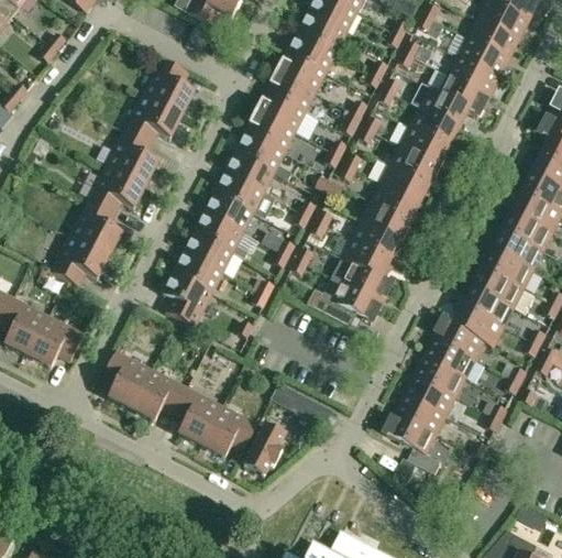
[(0,0),(0,4),(13,14),(19,8),(24,0),(0,0)]
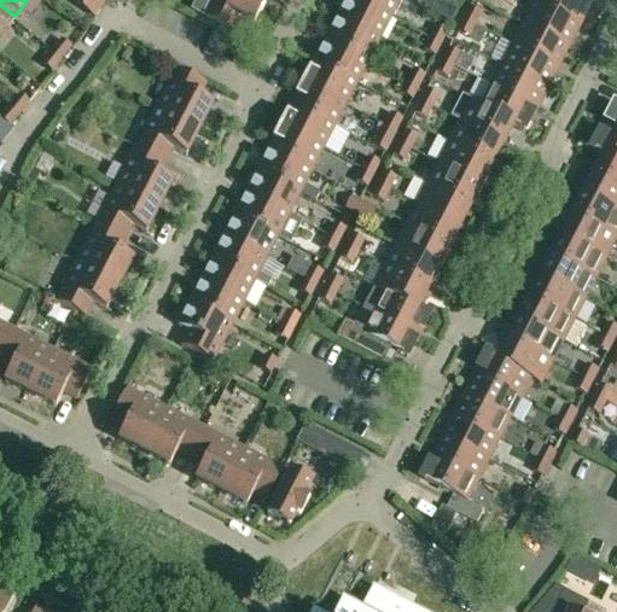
[(79,0),(95,13),(105,0),(79,0)]
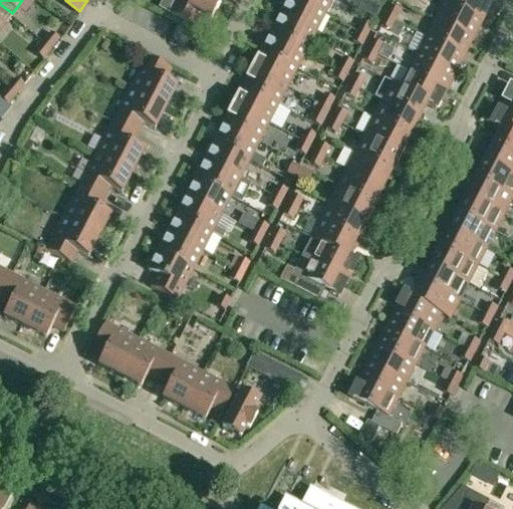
[(175,0),(170,11),(193,23),(199,11),(211,18),(221,0),(175,0)]
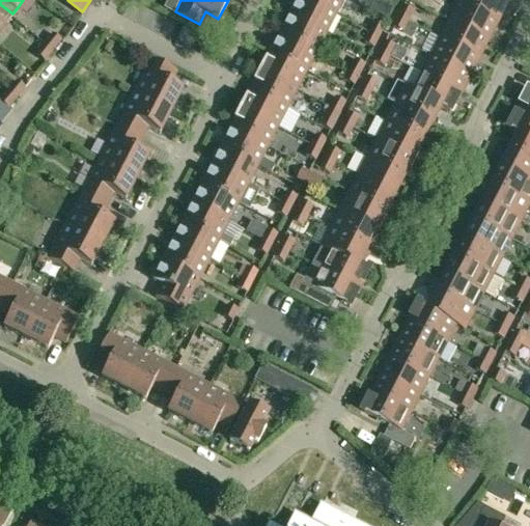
[(296,0),(289,11),(327,30),(336,11),(314,0),(296,0)]
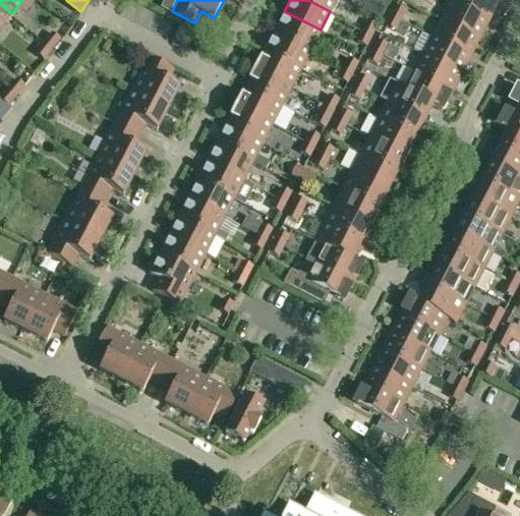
[(308,0),(330,11),(335,0),(308,0)]
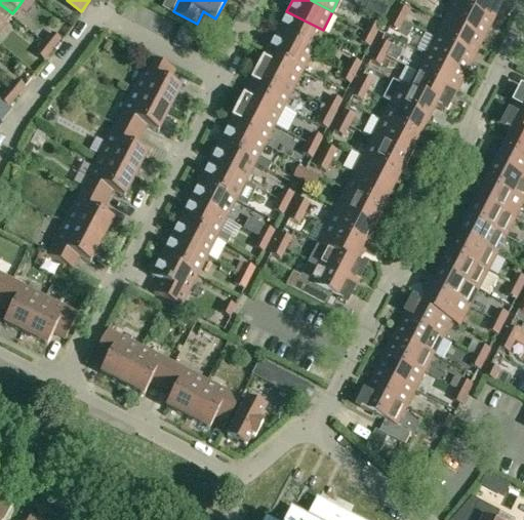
[(385,15),(391,3),(385,0),(355,0),(385,15)]
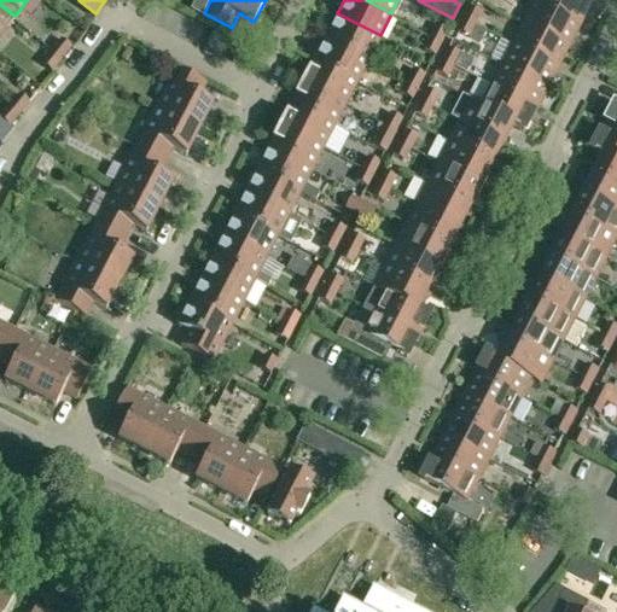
[(536,0),(525,21),(568,42),(578,22),(536,0)]
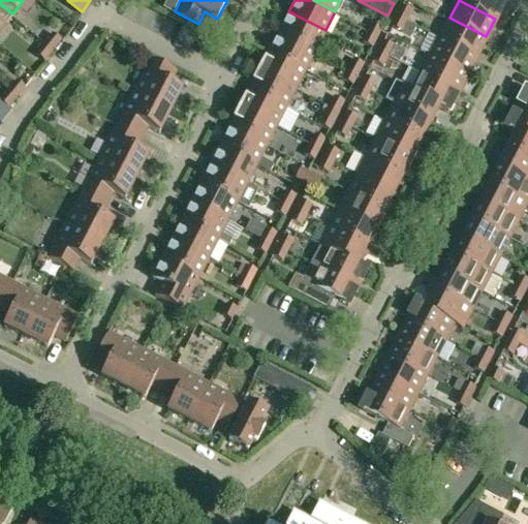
[(504,0),(459,0),(495,19),(504,0)]
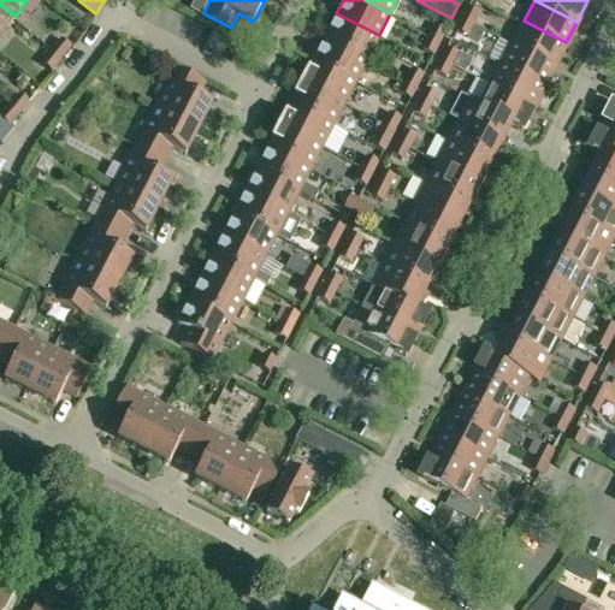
[(468,3),(462,15),(473,21),(480,9),(468,3)]
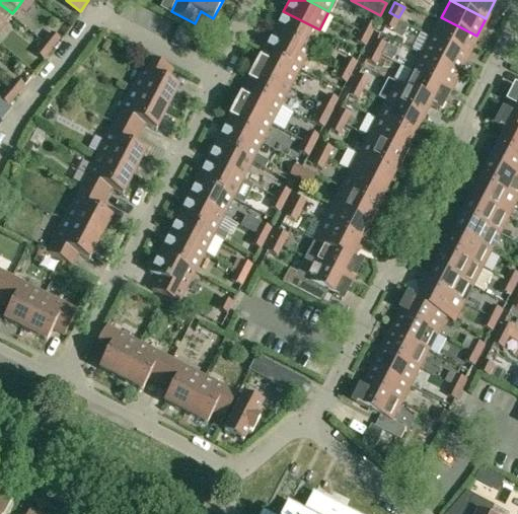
[(0,27),(7,19),(12,13),(0,4),(0,27)]
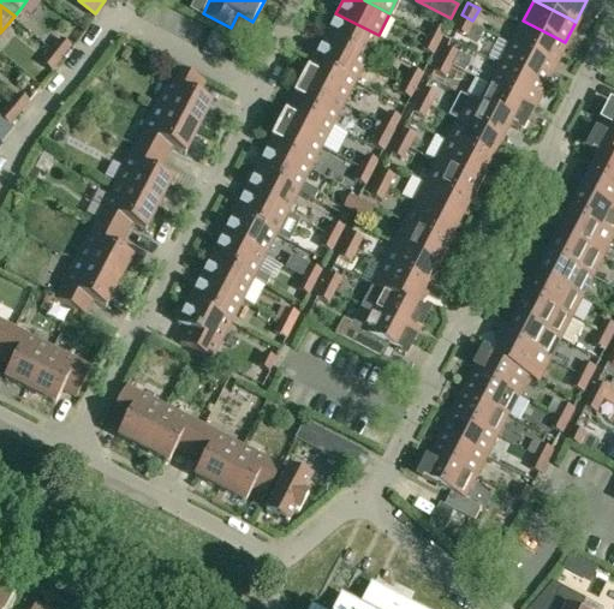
[(335,13),(325,35),(367,57),(379,35),(335,13)]
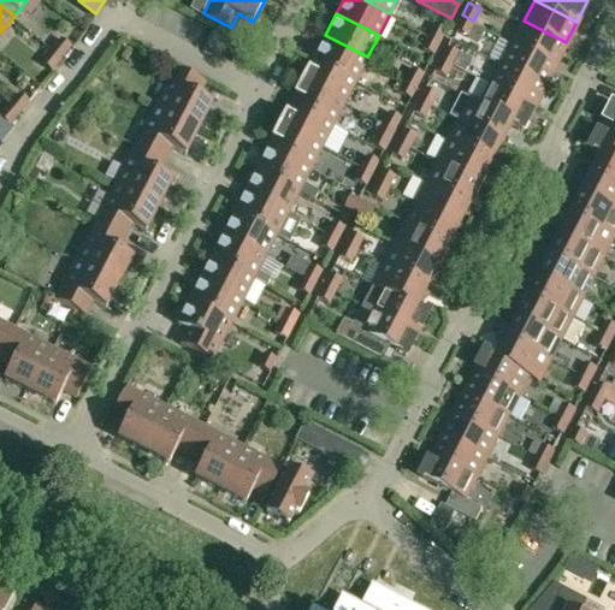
[(462,15),(456,28),(475,37),(482,27),(473,22),(473,21),(462,15)]
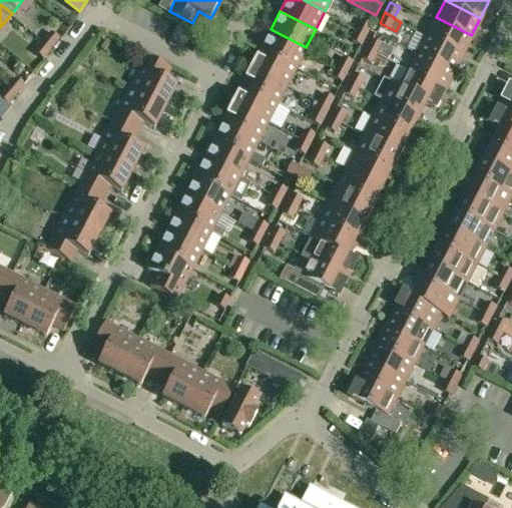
[(357,27),(367,33),(373,23),(363,17),(357,27)]
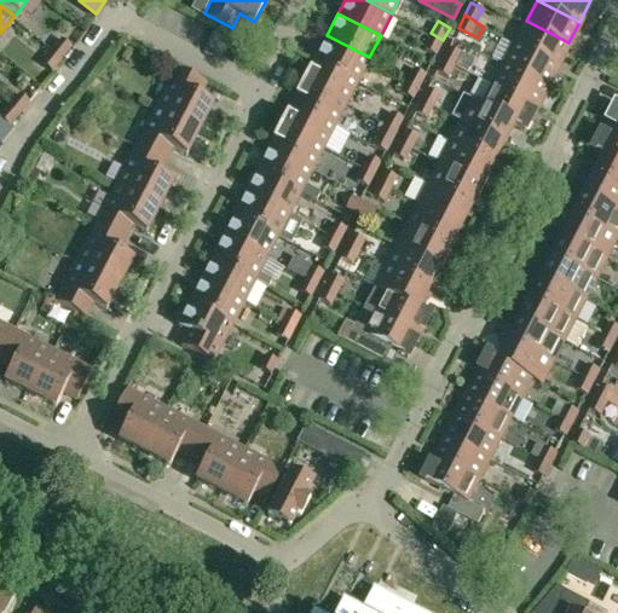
[(526,21),(515,41),(558,63),(569,42),(526,21)]
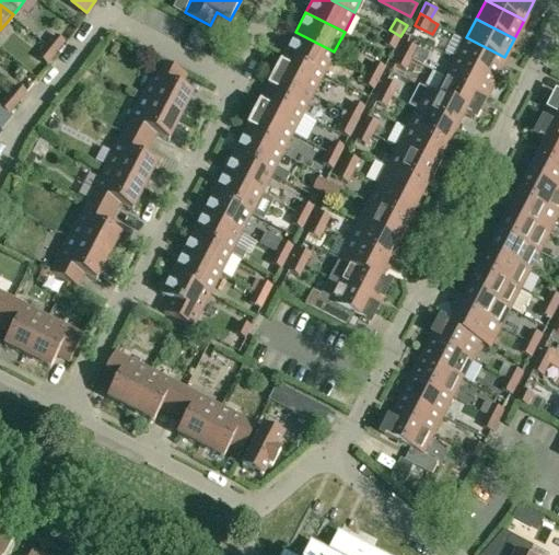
[(400,36),(389,30),(384,41),(395,47),(400,36)]
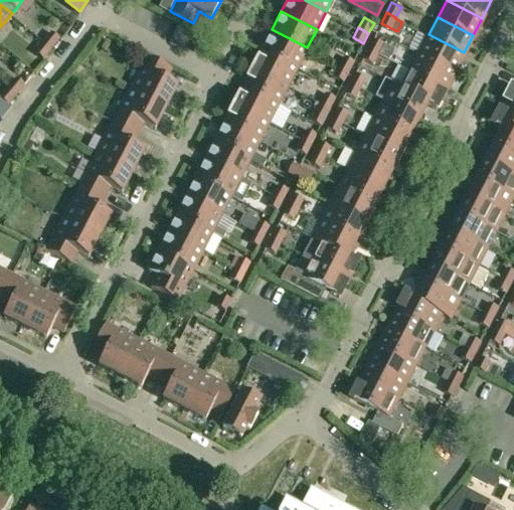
[(51,29),(43,39),(51,46),(59,36),(51,29)]
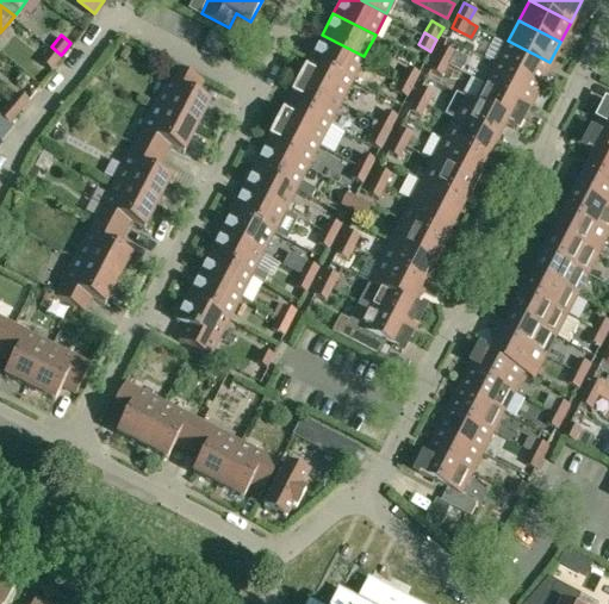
[(322,35),(311,56),(353,78),(364,56),(322,35)]
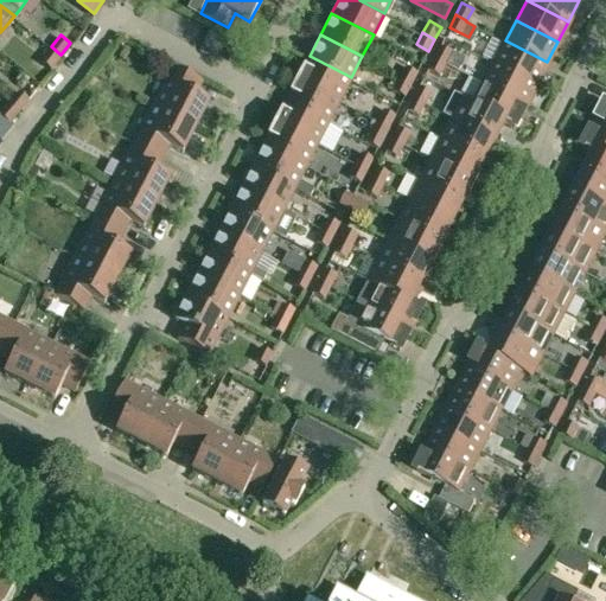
[(505,40),(495,61),(536,82),(547,62),(505,40)]
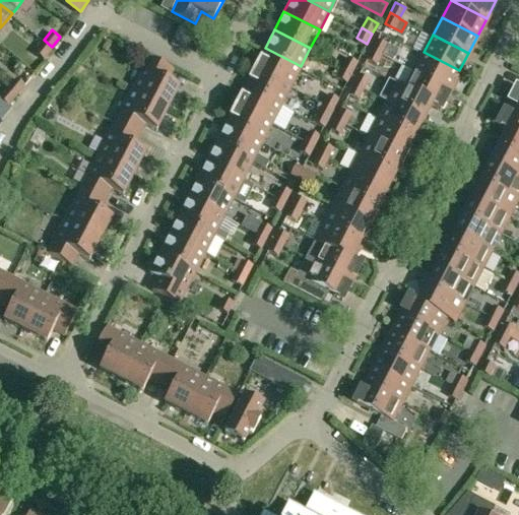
[(372,47),(383,53),(388,42),(378,36),(372,47)]
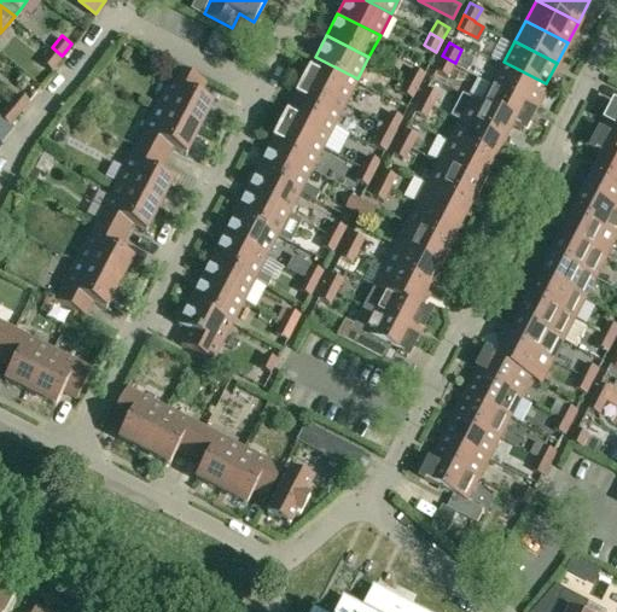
[(52,47),(42,59),(52,66),(62,56),(52,47)]
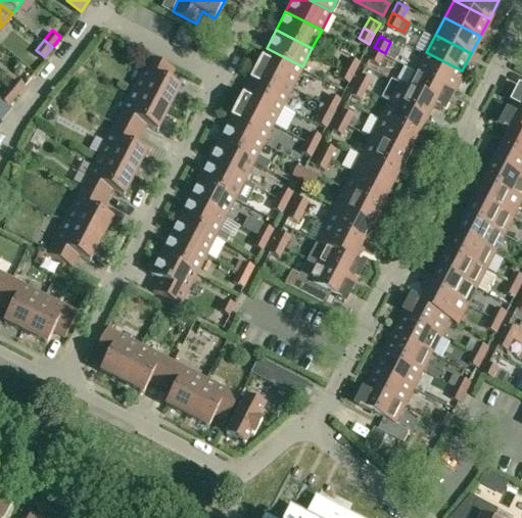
[(385,53),(374,47),(368,57),(379,63),(385,53)]
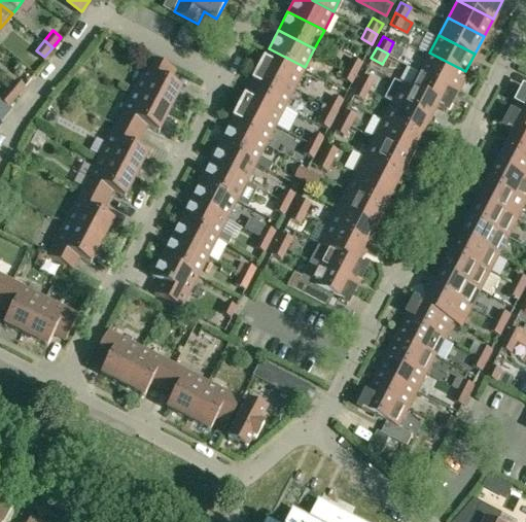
[(269,48),(258,67),(295,85),(305,67),(269,48)]
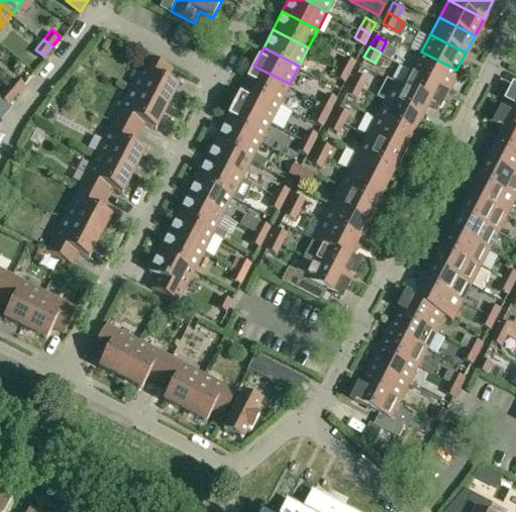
[(421,52),(412,69),(448,87),(456,70),(421,52)]
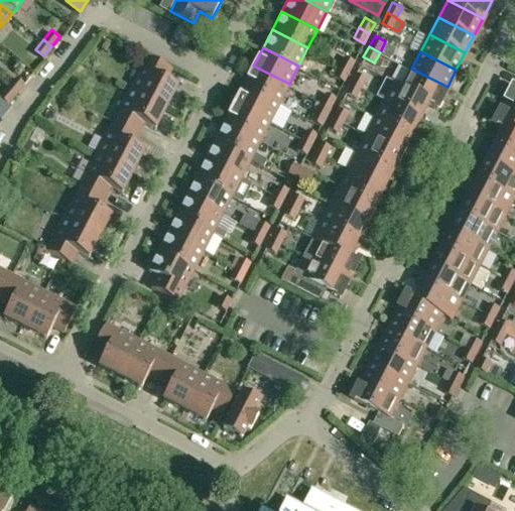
[(340,64),(351,70),(356,59),(345,53),(340,64)]
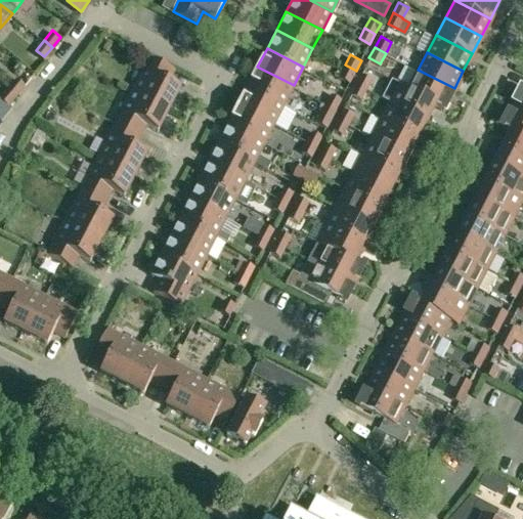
[(174,68),(149,55),(132,89),(169,107),(180,86),(168,79),(174,68)]
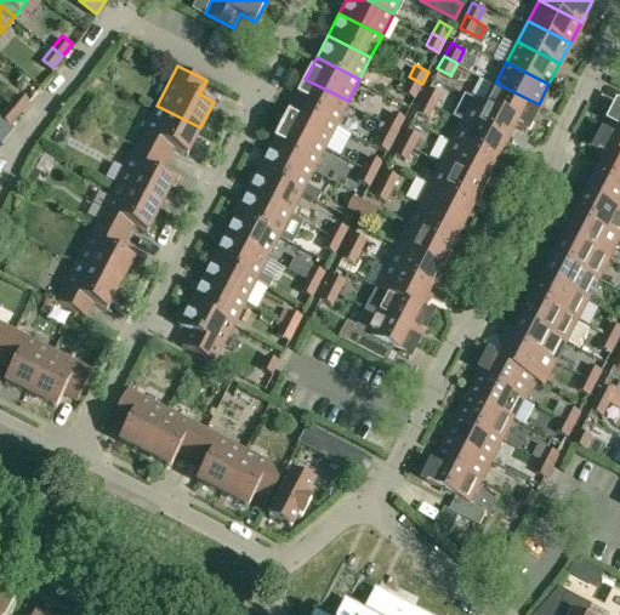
[(422,84),(409,77),(403,90),(415,96),(422,84)]
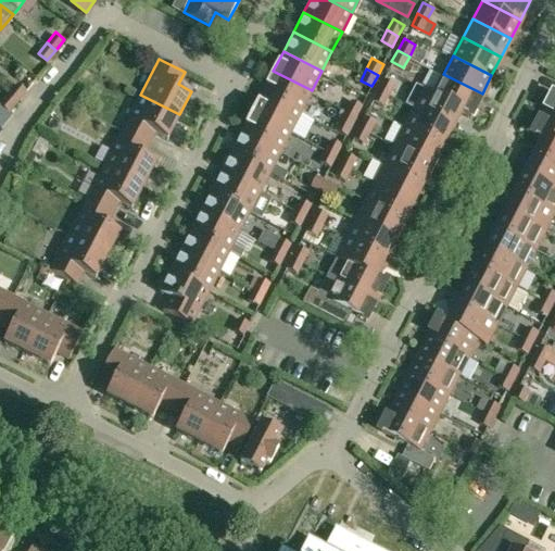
[(273,71),(263,90),(301,110),(312,90),(273,71)]
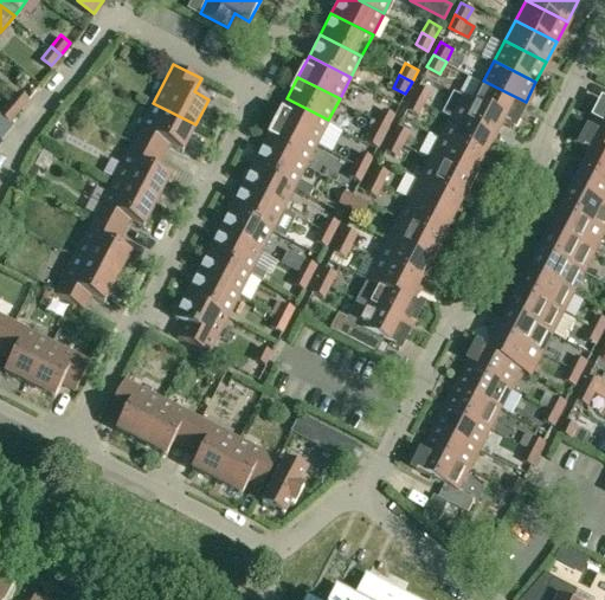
[(456,90),(455,91),(515,122),(526,102),(483,81),(474,100),(456,90)]
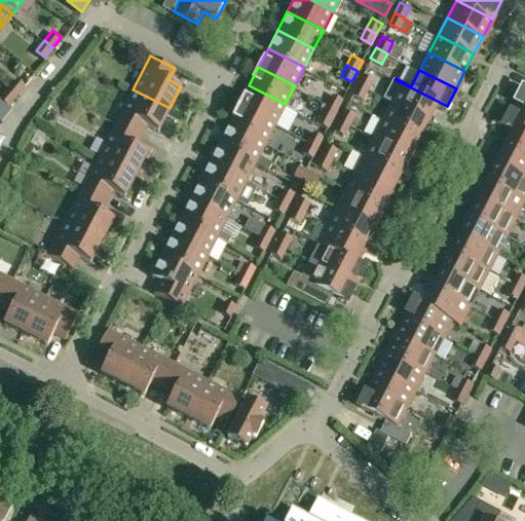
[(358,82),(369,87),(375,77),(364,71),(358,82)]
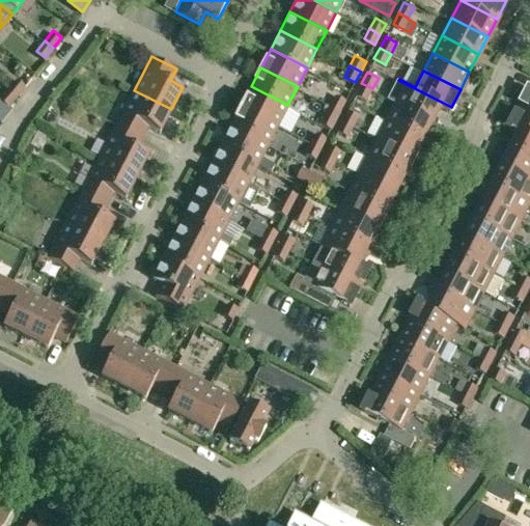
[(18,77),(8,87),(17,94),(26,84),(18,77)]
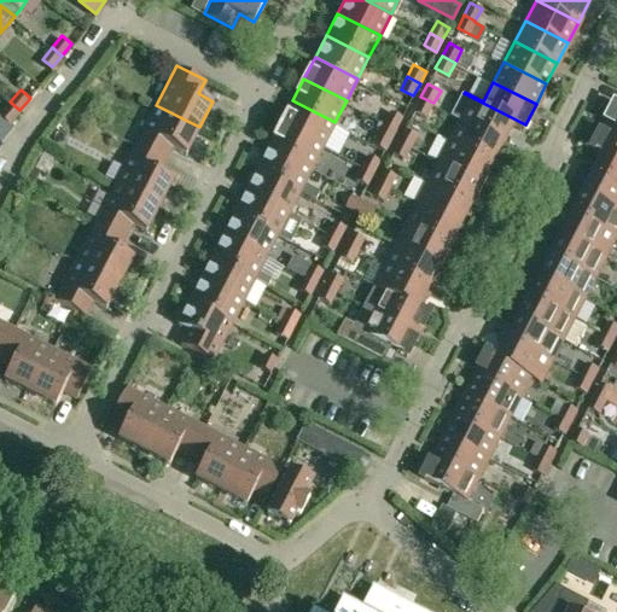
[(453,114),(461,117),(505,140),(514,121),(524,127),(525,124),(464,93),(453,114)]
